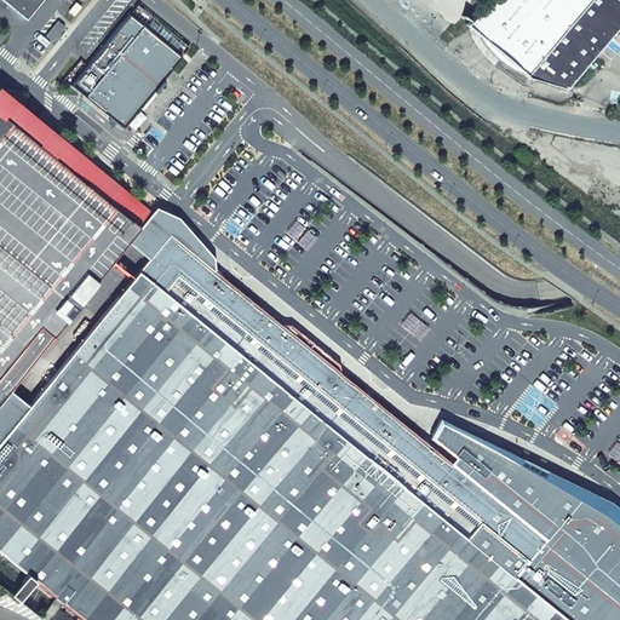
[(0,0),(24,19),(27,21),(44,0),(0,0)]
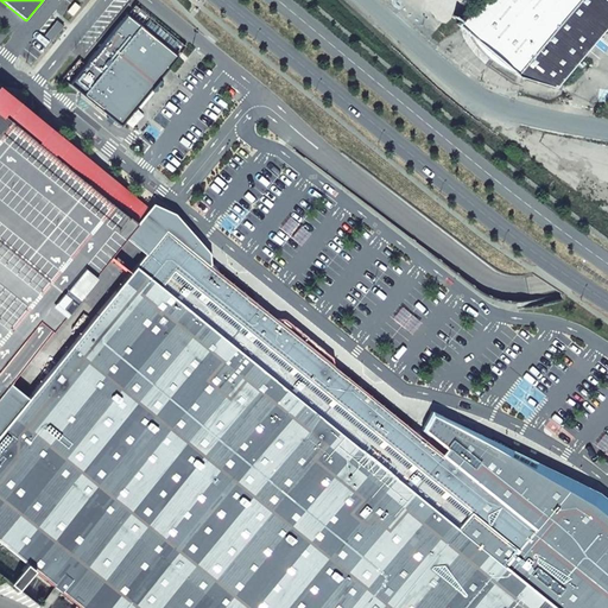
[(607,0),(476,0),(456,24),(514,75),(551,88),(607,23),(607,0)]
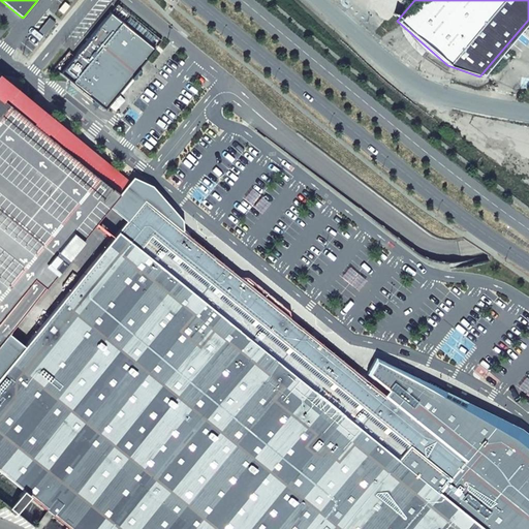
[(157,48),(114,13),(78,58),(69,52),(55,69),(106,111),(157,48)]
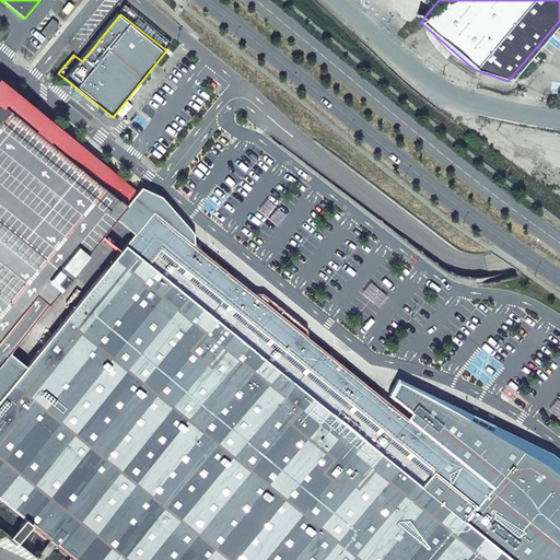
[(42,34),(48,38),(60,25),(54,20),(42,34)]
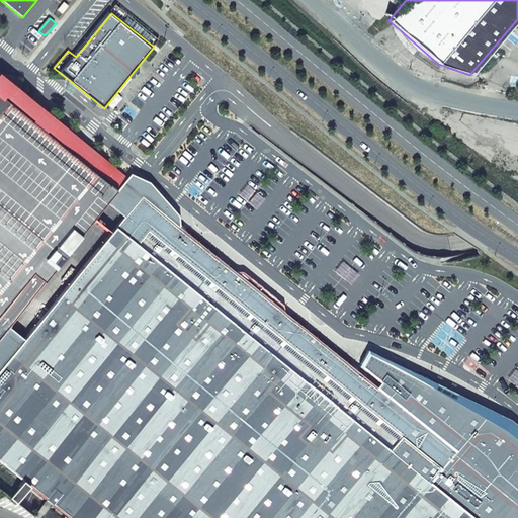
[(0,336),(8,327),(63,258),(81,236),(80,235),(116,190),(21,113),(3,98),(0,96),(0,336)]
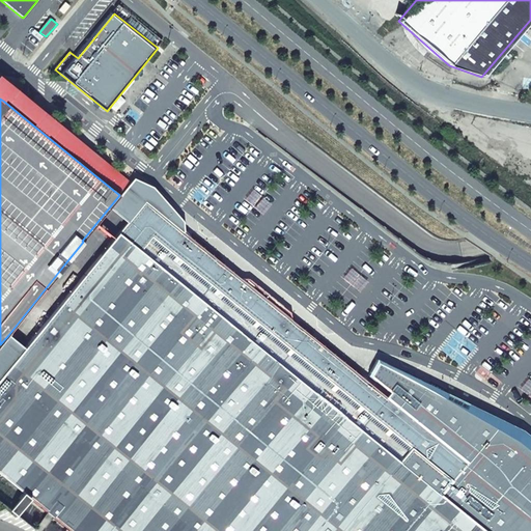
[(119,195),(136,208),(130,217),(131,218),(133,220),(139,212),(140,212),(140,211),(140,210),(141,210),(141,208),(142,207),(142,206),(143,206),(144,206),(145,206),(146,206),(147,206),(148,206),(149,207),(150,208),(150,210),(150,211),(151,212),(152,212),(163,220),(165,218),(186,234),(186,222),(155,188),(134,177),(119,195)]
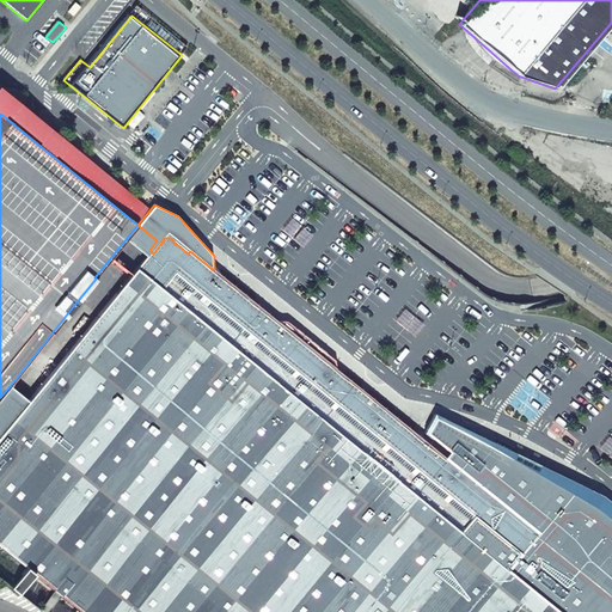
[(0,550),(2,548),(80,611),(611,611),(611,507),(609,505),(539,469),(527,463),(515,456),(494,445),(440,417),(429,429),(459,458),(453,466),(428,446),(414,434),(381,408),(360,390),(343,375),(336,369),(335,368),(335,367),(331,360),(319,350),(303,337),(285,323),(280,320),(279,320),(276,322),(265,312),(249,299),(214,270),(190,251),(188,254),(176,244),(175,244),(173,243),(173,242),(173,240),(172,239),(171,238),(170,238),(169,238),(167,238),(166,238),(165,238),(164,238),(164,239),(163,240),(163,242),(161,242),(161,243),(161,244),(160,244),(153,254),(151,251),(147,256),(123,285),(28,401),(10,386),(0,397),(0,550)]
